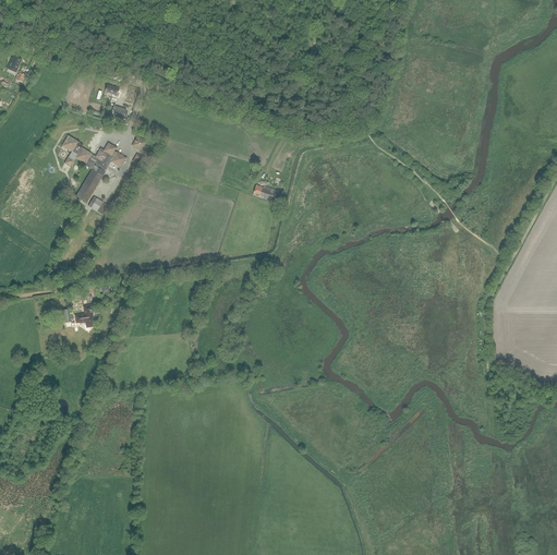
[(5,67),(15,70),(16,68),(17,65),(21,57),(20,57),(12,53),(11,52),(5,67)]
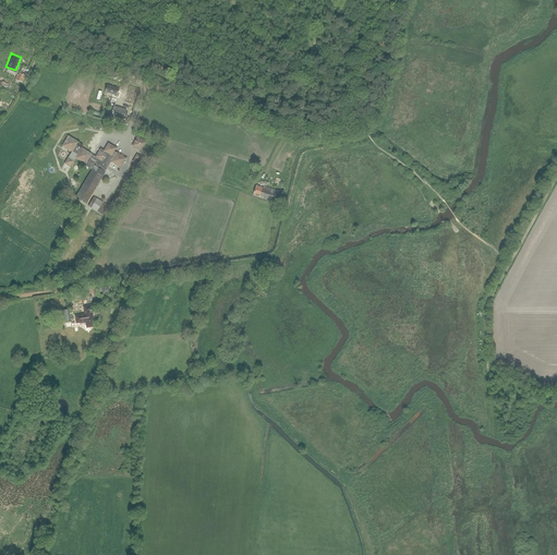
[(118,88),(118,85),(106,82),(104,89),(116,93),(117,91),(118,91),(119,88),(118,88)]
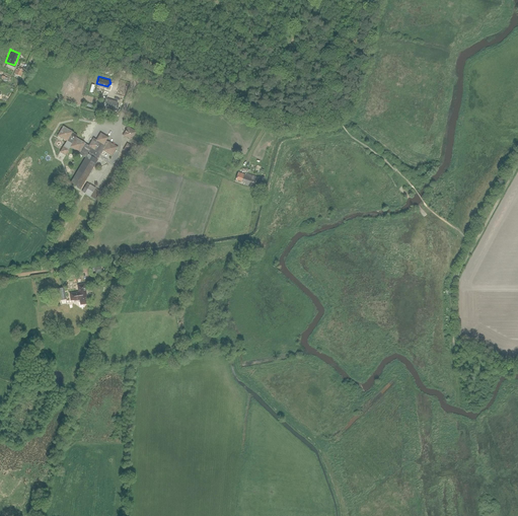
[(102,104),(104,105),(103,111),(118,115),(118,113),(116,112),(117,108),(114,107),(117,98),(105,95),(102,104)]
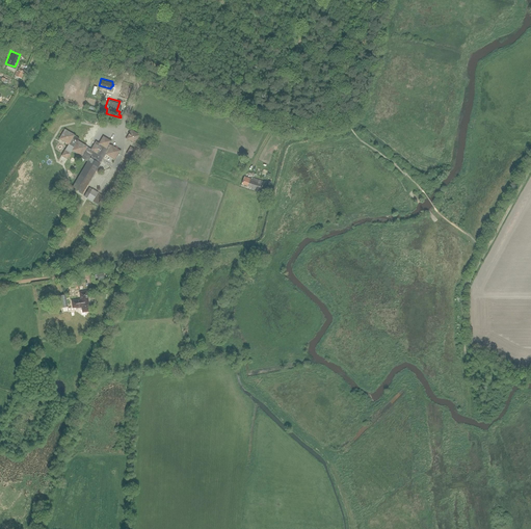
[(114,157),(120,148),(110,142),(108,141),(110,138),(102,133),(98,140),(95,138),(90,147),(86,143),(77,138),(78,135),(73,132),(74,132),(63,126),(58,136),(68,141),(64,148),(63,147),(60,153),(67,157),(70,151),(71,148),(80,154),(79,155),(86,159),(72,184),(81,190),(105,152),(114,157)]
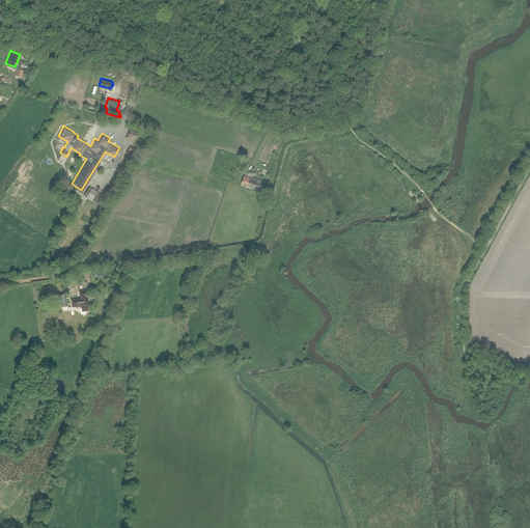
[(124,135),(134,141),(139,132),(130,127),(124,135)]
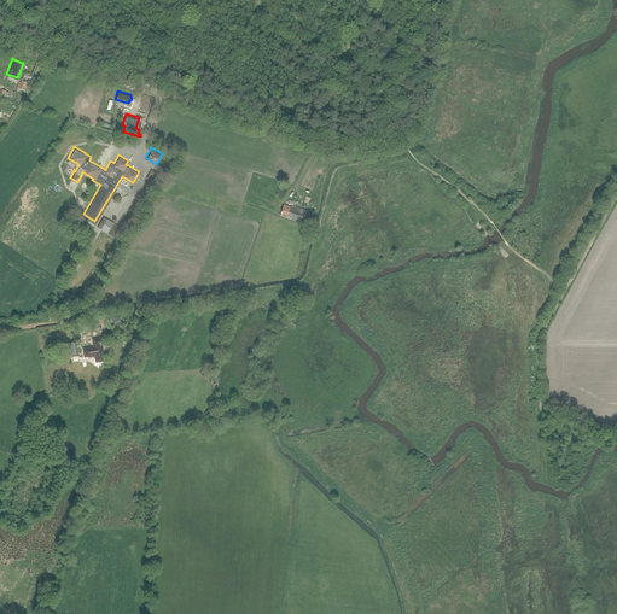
[(302,221),(307,208),(291,203),(291,204),(283,202),(280,210),(290,214),(289,216),(302,221)]
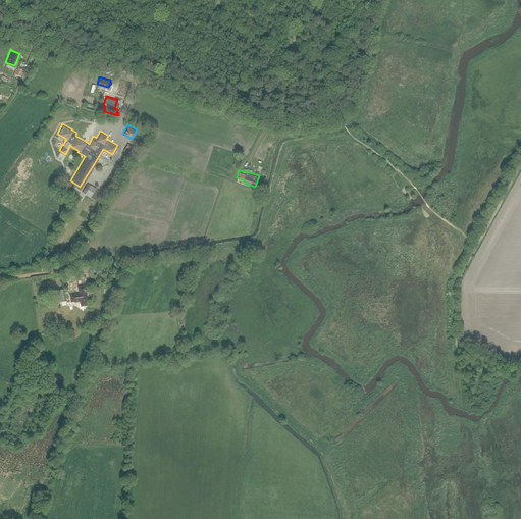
[(82,190),(87,193),(90,195),(95,198),(100,190),(95,186),(92,184),(90,183),(87,182),(82,190)]
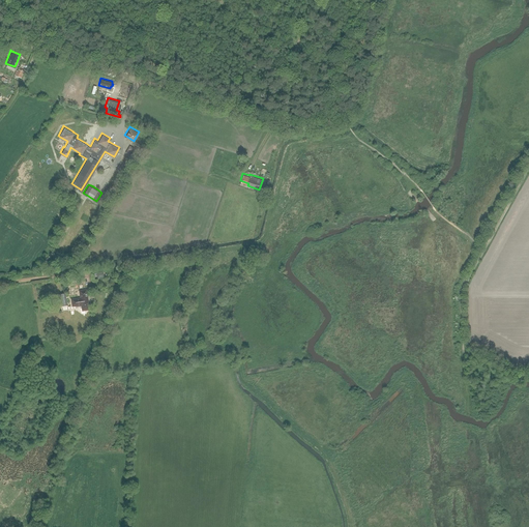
[(78,282),(77,274),(62,276),(63,284),(78,282)]
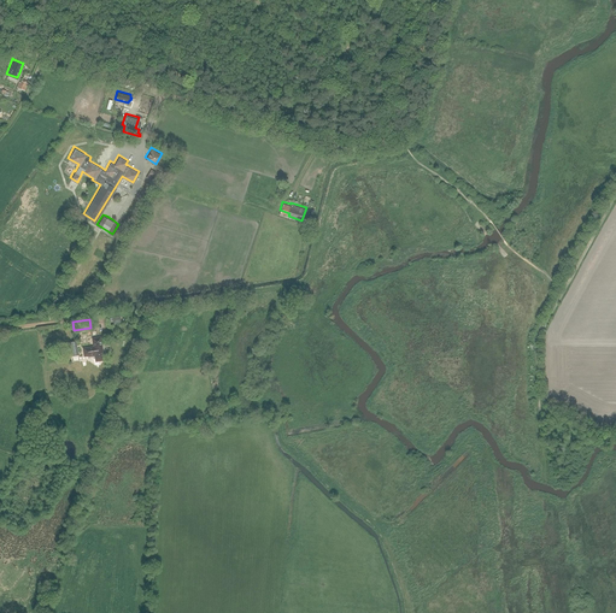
[(98,358),(103,357),(99,335),(92,336),(93,343),(82,346),(83,353),(94,352),(94,355),(98,358)]
